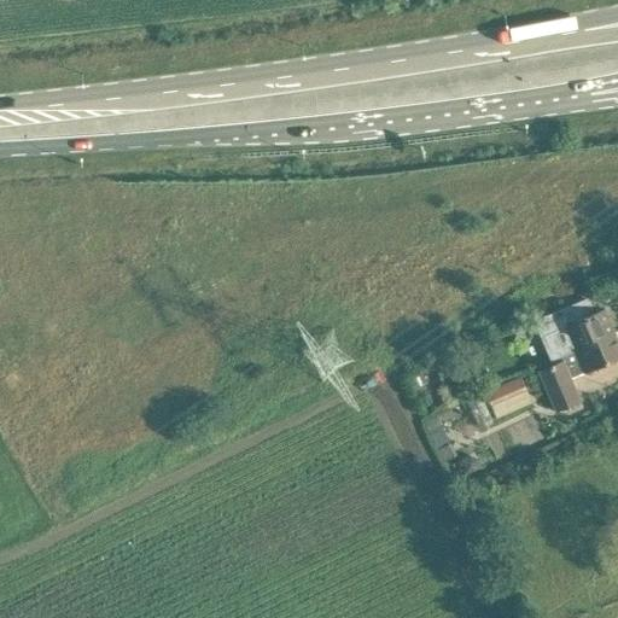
[(561,356),(614,333),(605,309),(596,313),(590,297),(532,321),(552,366),(564,362),(561,356)]
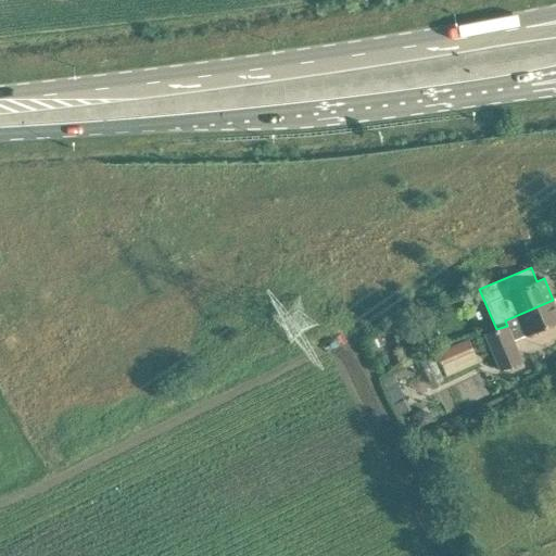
[(507,326),(496,329),(485,333),(500,369),(521,361),(513,340),(542,328),(555,321),(555,306),(553,300),(505,320),(507,326)]
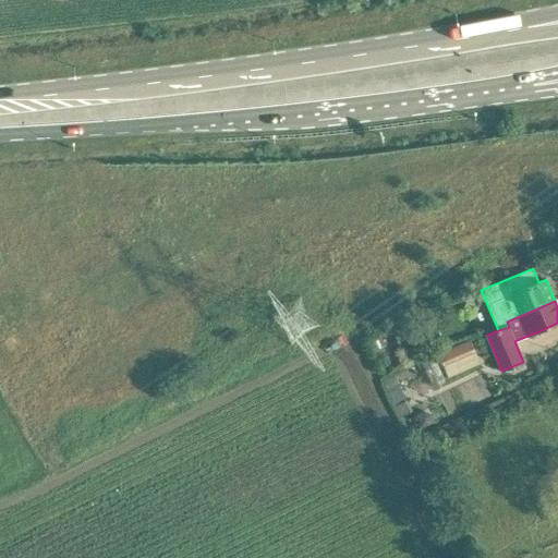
[(383,346),(379,338),(370,342),(373,350),(383,346)]
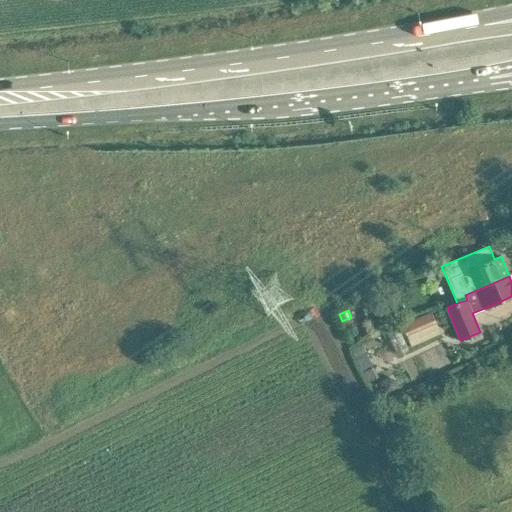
[(440,335),(431,312),(402,325),(411,347),(440,335)]
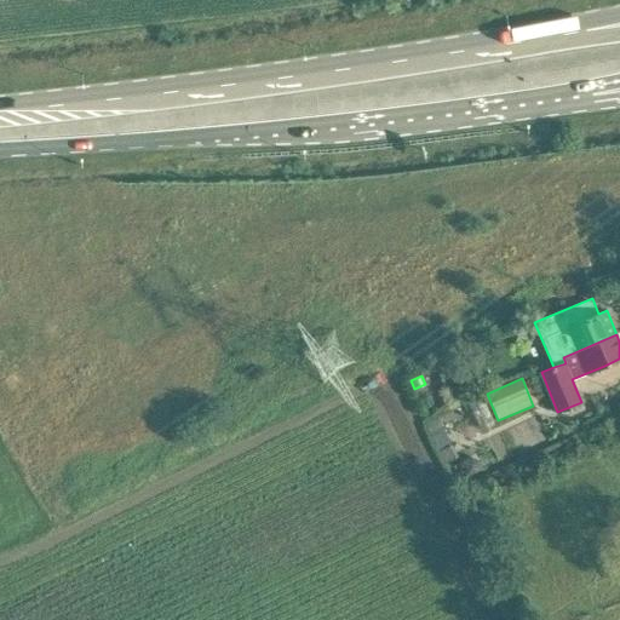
[(451,391),(454,400),(463,396),(459,388),(451,391)]
